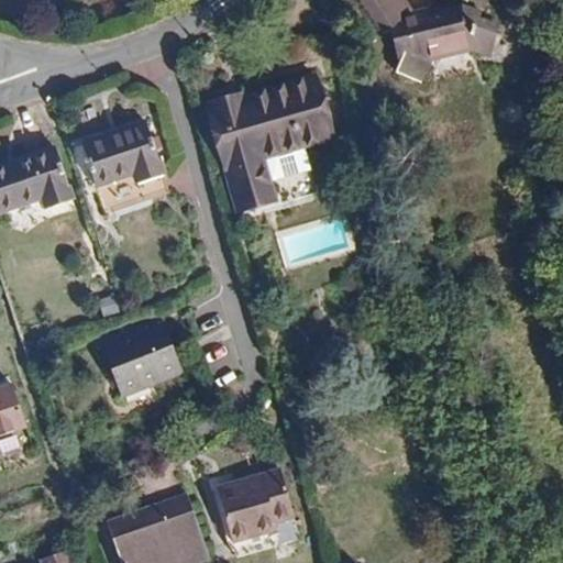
[(460,8),(410,13),(400,0),(359,0),(382,34),(393,32),(400,66),(397,73),(418,83),(428,58),(475,46),(487,52),(497,30),(482,23),(479,15),(460,8)]
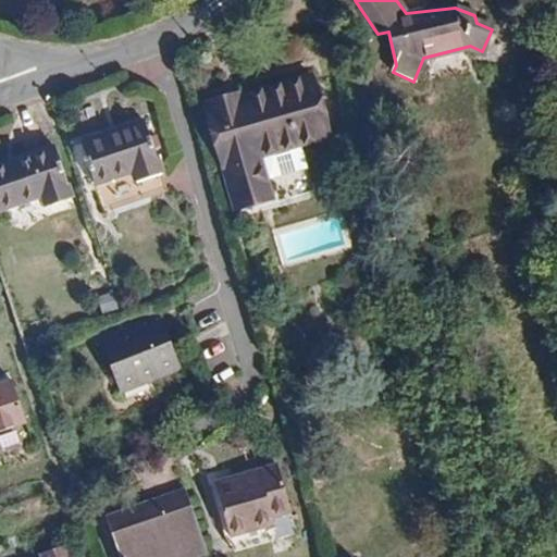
[(299,139),(327,132),(311,75),(207,103),(235,203),(268,195),(258,159),(301,147),(299,139)]
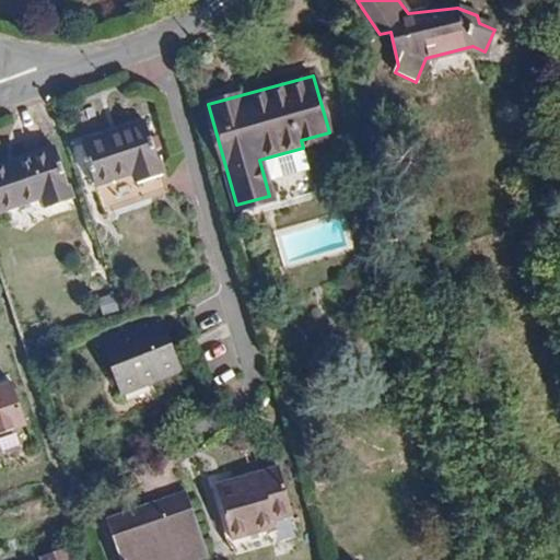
[(167,191),(144,124),(83,144),(106,213),(167,191)]
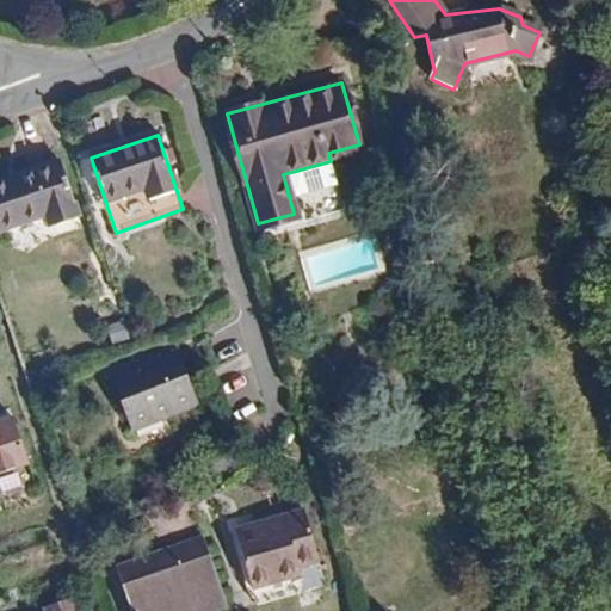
[(362,153),(359,144),(328,153),(331,161),(362,153)]
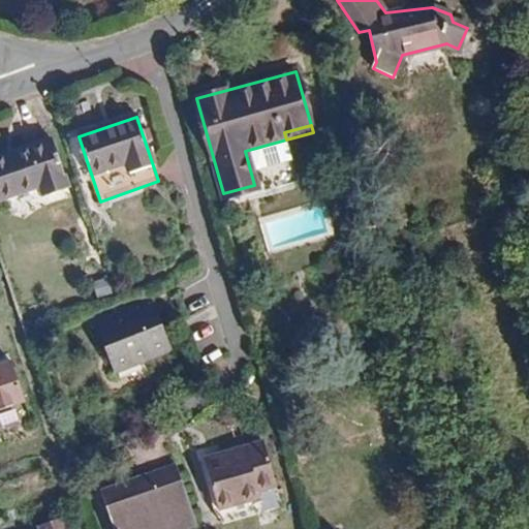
[(0,199),(39,187),(42,196),(66,188),(51,141),(0,156),(0,199)]
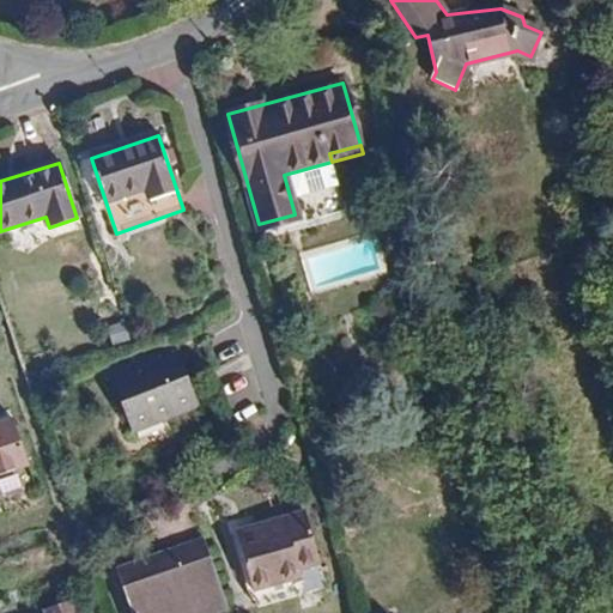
[(109,328),(115,346),(133,340),(127,322),(109,328)]
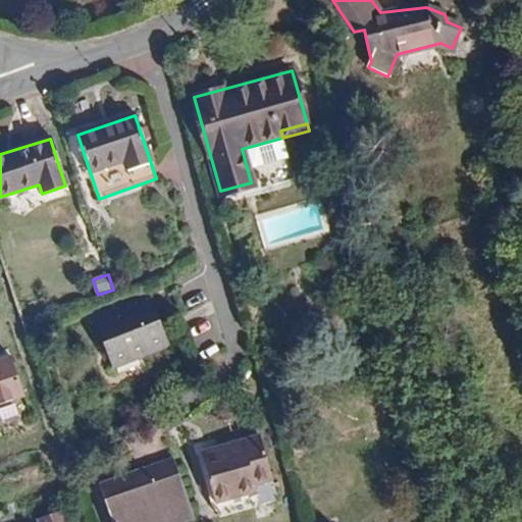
[(168,347),(149,297),(96,317),(115,368),(168,347)]
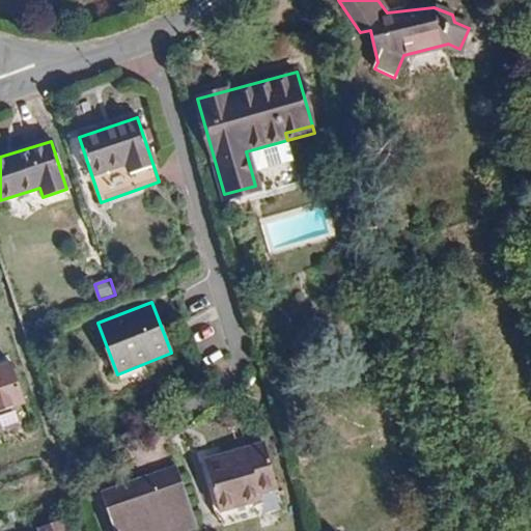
[(0,410),(25,401),(11,362),(0,365),(0,410)]
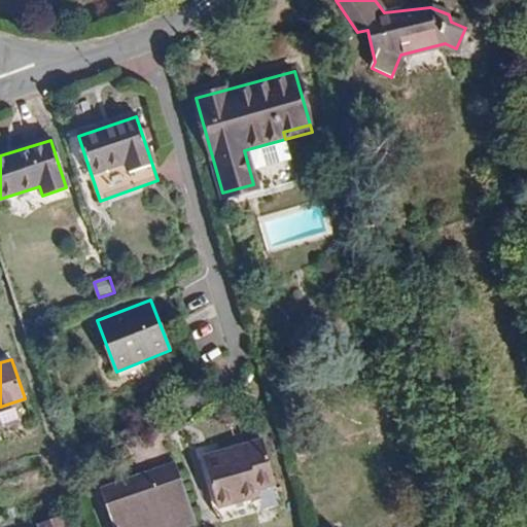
[(281,504),(262,441),(204,457),(222,522),(281,504)]
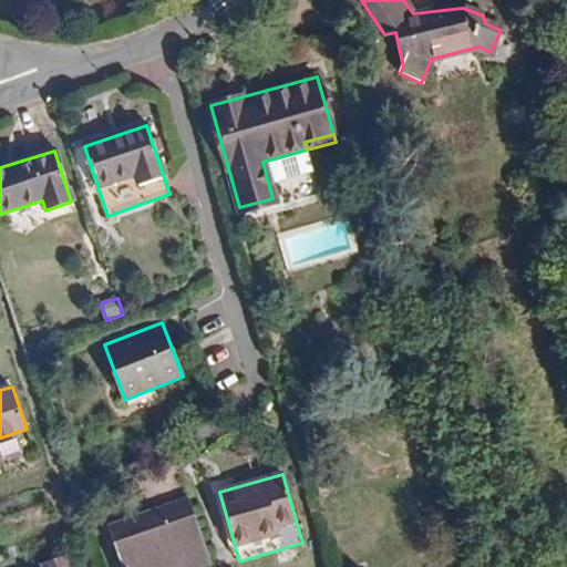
[(199,566),(212,563),(189,500),(107,527),(121,566),(155,566),(161,564),(171,566),(199,566)]
